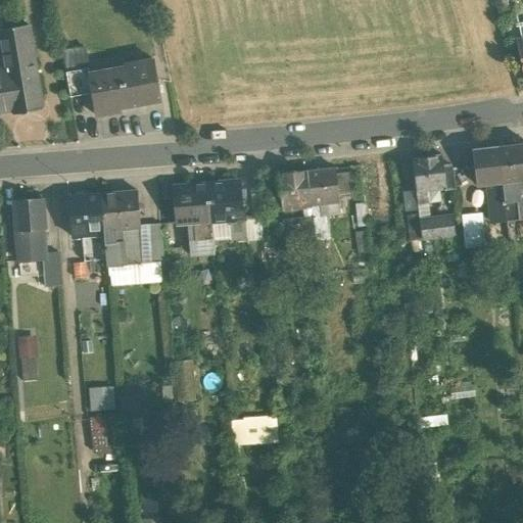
[(29,25),(0,30),(0,42),(4,68),(0,68),(0,112),(12,110),(12,115),(29,112),(28,103),(42,101),(29,25)]
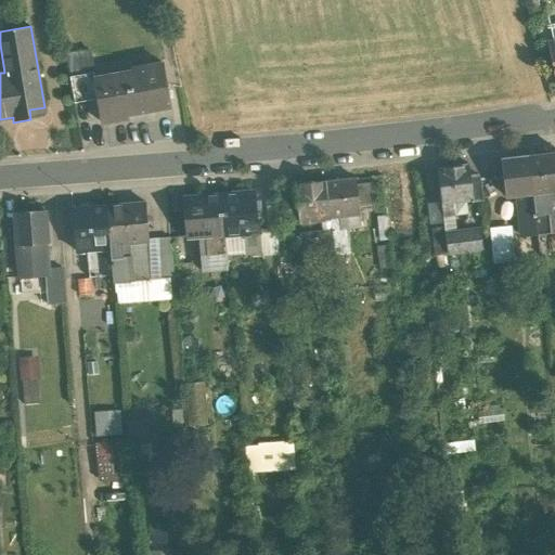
[(88,51),(65,55),(69,76),(92,72),(88,51)]
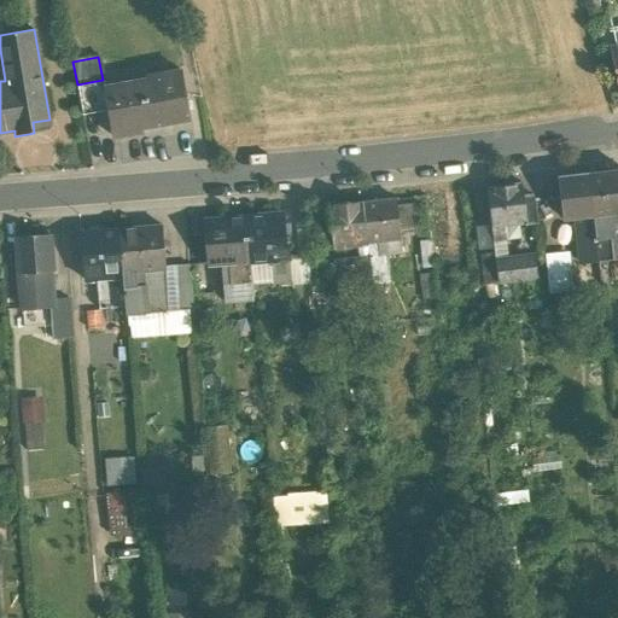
[(104,87),(103,88),(108,110),(111,135),(140,130),(140,126),(188,117),(181,71),(147,77),(147,80),(104,87)]
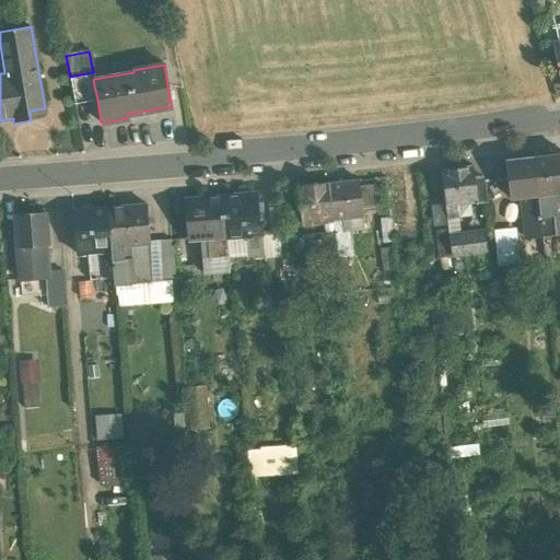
[(93,72),(70,77),(74,104),(97,100),(93,80),(94,79),(93,72)]
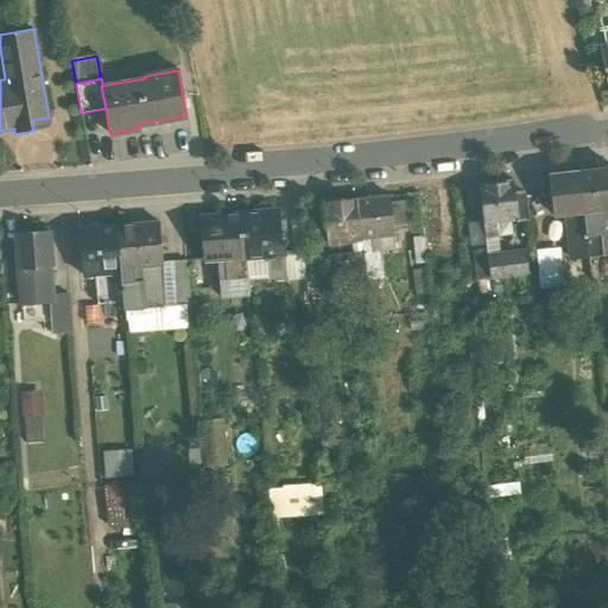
[(607,166),(577,170),(582,210),(583,210),(599,209),(607,207),(607,166)]
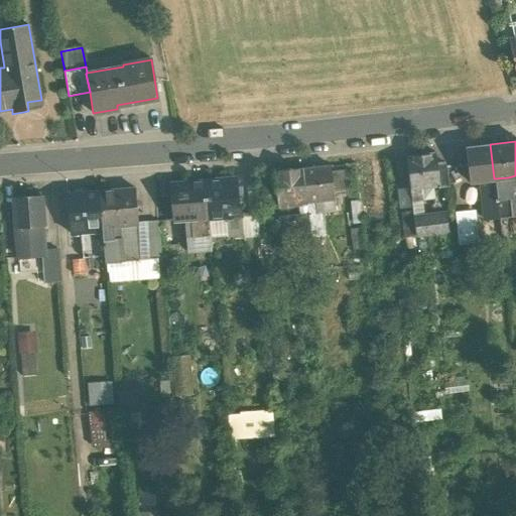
[(490,144),(466,147),(470,181),(481,180),(494,178),(490,144)]
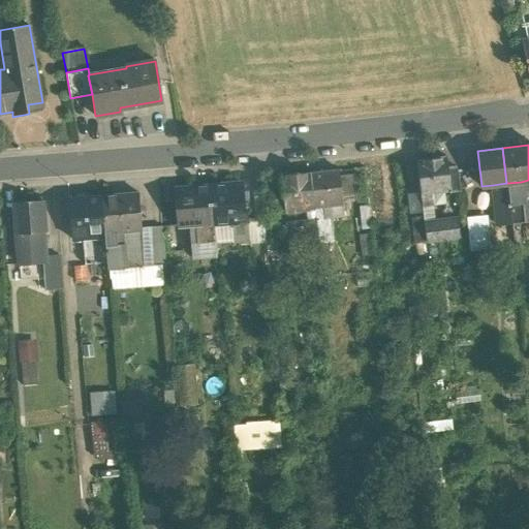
[(446,156),(416,160),(422,199),(428,198),(427,192),(448,190),(448,192),(460,190),(457,169),(448,170),(446,156)]
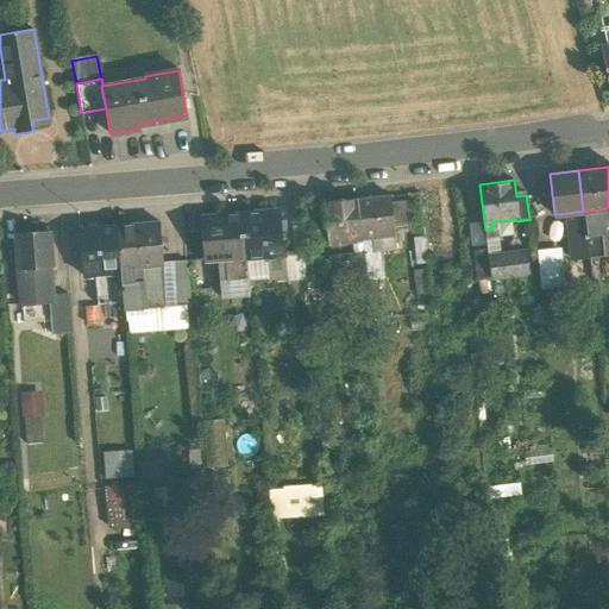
[(389,196),(358,201),(363,237),(374,236),(382,234),(394,233),(389,196)]
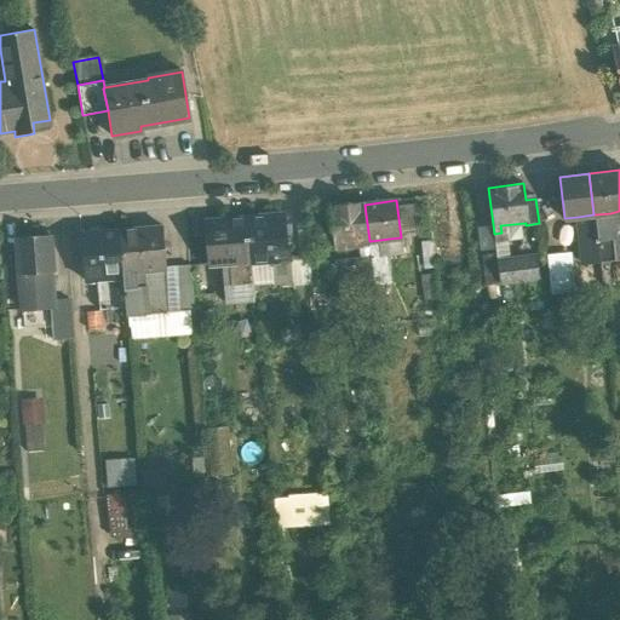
[(369,241),(365,205),(331,208),(334,245),(356,242),(369,241)]
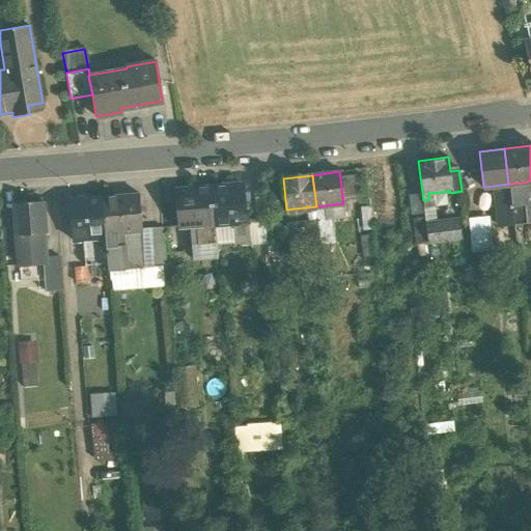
[(523,183),(509,184),(513,224),(527,222),(523,183)]
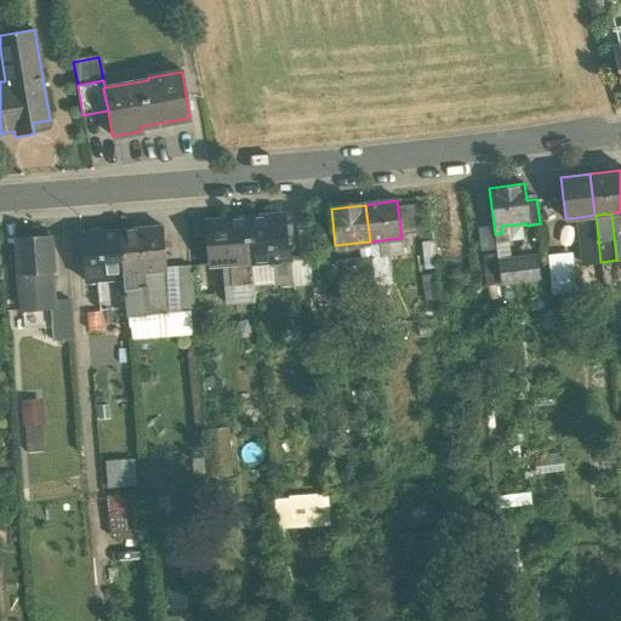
[(594,215),(579,217),(584,265),(600,262),(596,215),(594,215)]
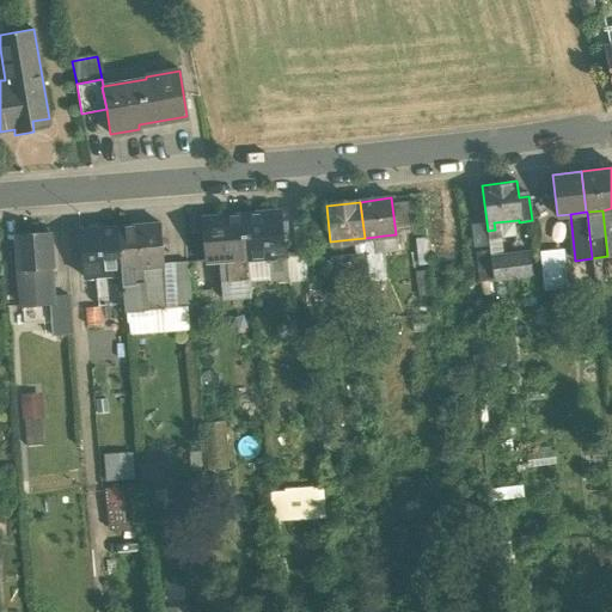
[(281,213),(245,216),(249,257),(287,255),(286,239),(282,239),(281,213)]
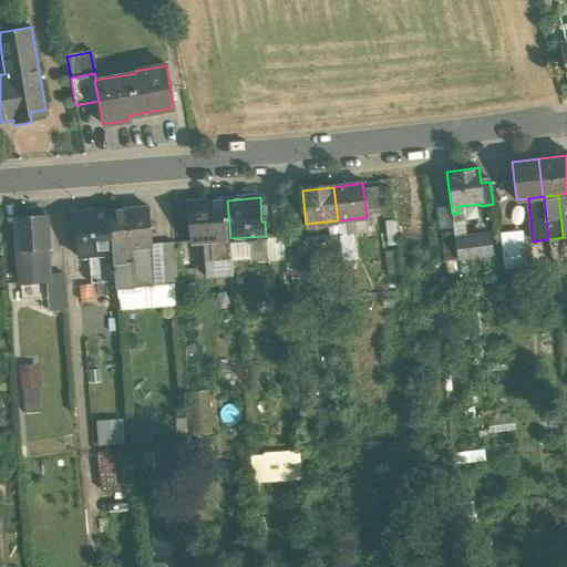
[(227,200),(189,204),(193,241),(204,240),(230,238),(227,200)]
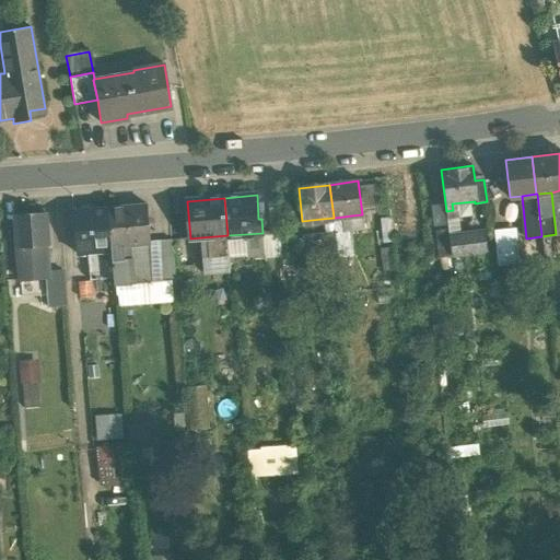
[(147,203),(107,207),(111,246),(130,244),(150,243),(147,203)]
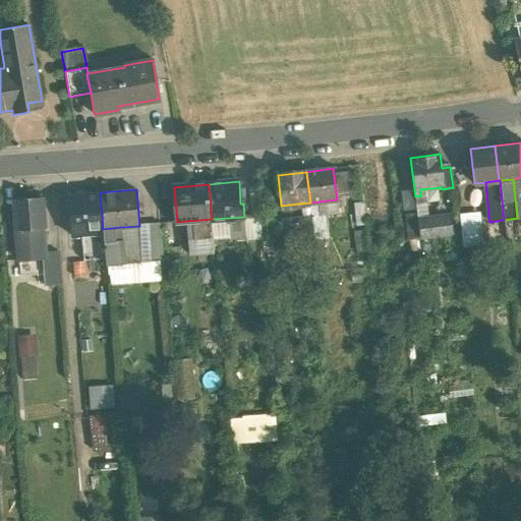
[(100,192),(67,195),(71,235),(80,235),(88,234),(88,230),(103,229),(100,192)]
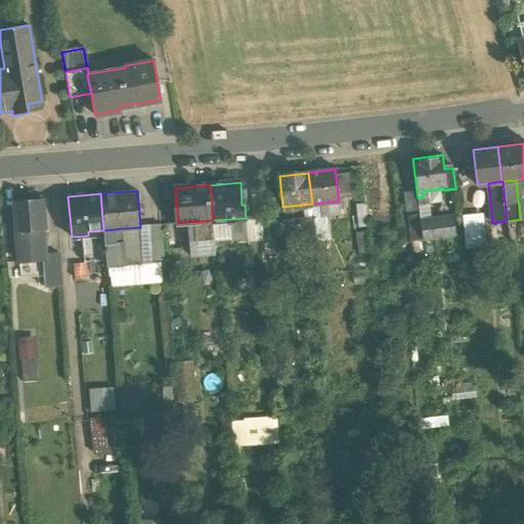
[(42,199),(14,201),(16,230),(40,228),(44,228),(42,199)]
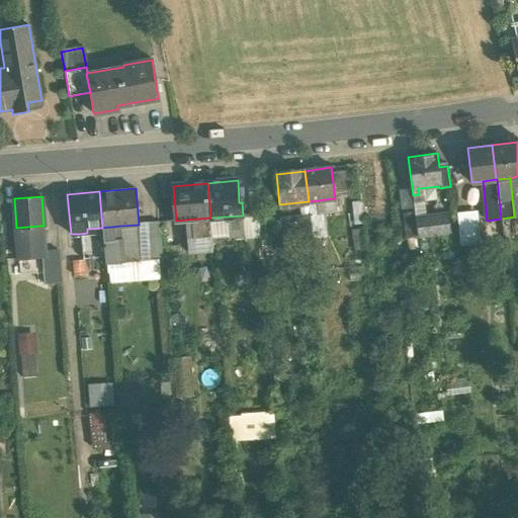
[(318,200),(309,201),(310,213),(312,237),(327,235),(324,212),(319,213),(318,200)]
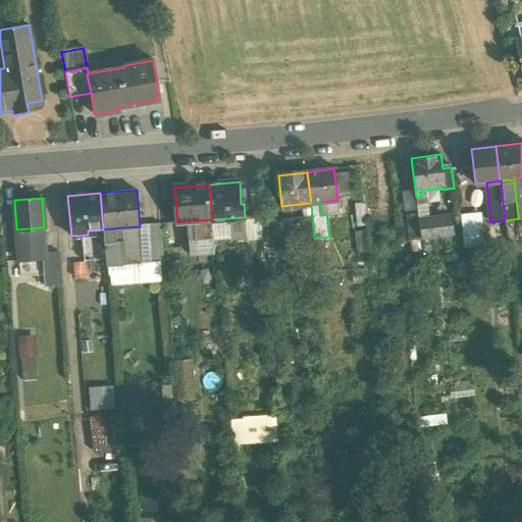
[(314,239),(312,215),(283,218),(283,221),(279,222),(281,238),(285,238),(285,242),(314,239)]
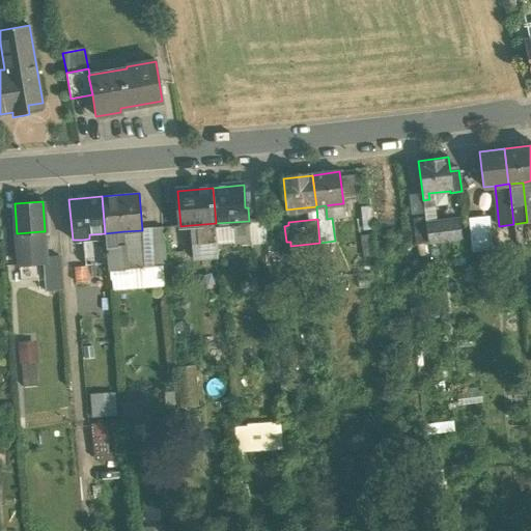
[(459,219),(425,223),(427,242),(462,236),(459,219)]
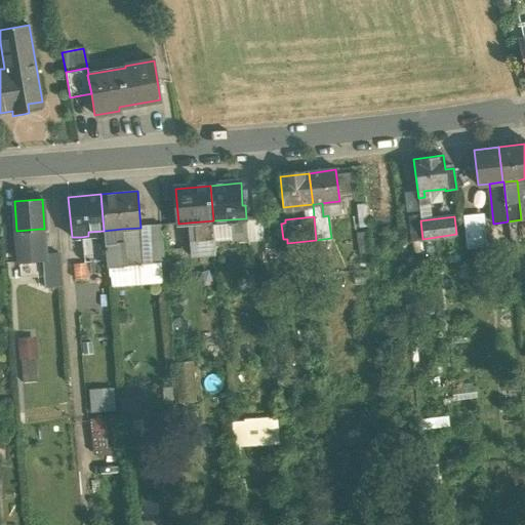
[(482,219),(465,221),(467,247),(485,245),(482,219)]
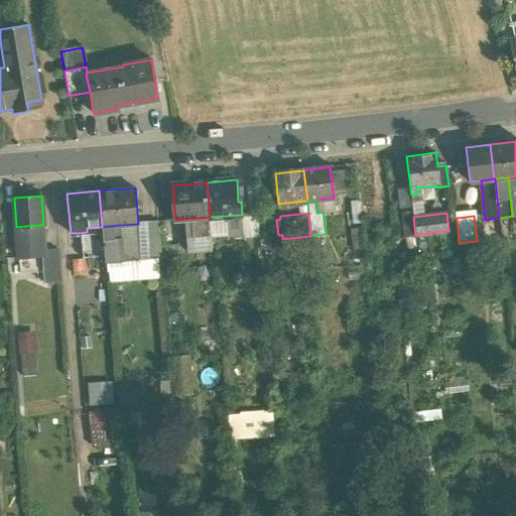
[(210,217),(185,219),(186,237),(211,235),(210,217)]
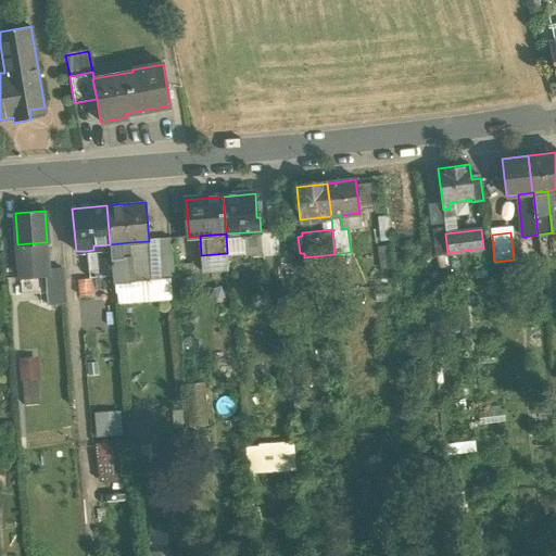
[(149,241),(129,242),(131,281),(151,280),(149,241)]
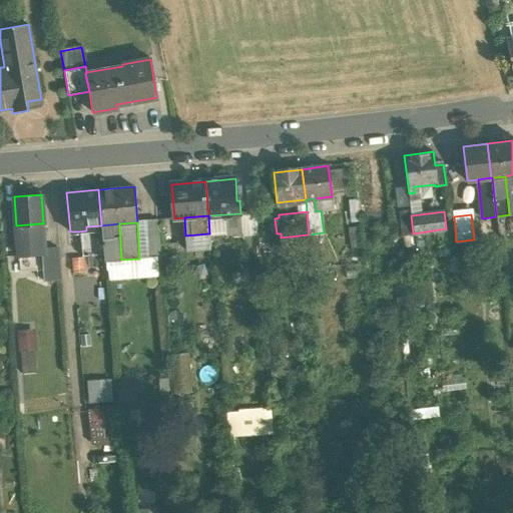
[(16,225),(18,255),(41,253),(39,223),(16,225)]
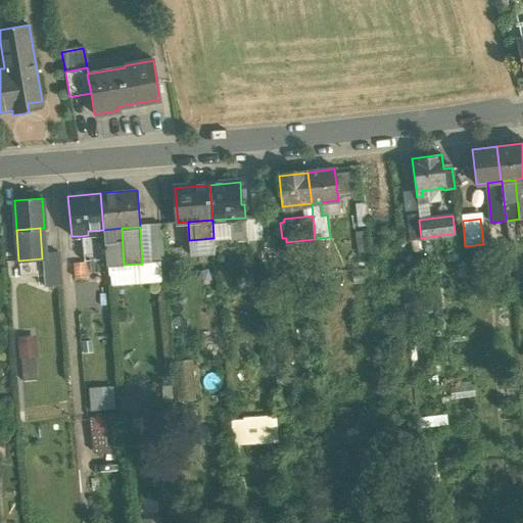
[(122,228),(103,230),(106,259),(106,266),(124,265),(122,228)]
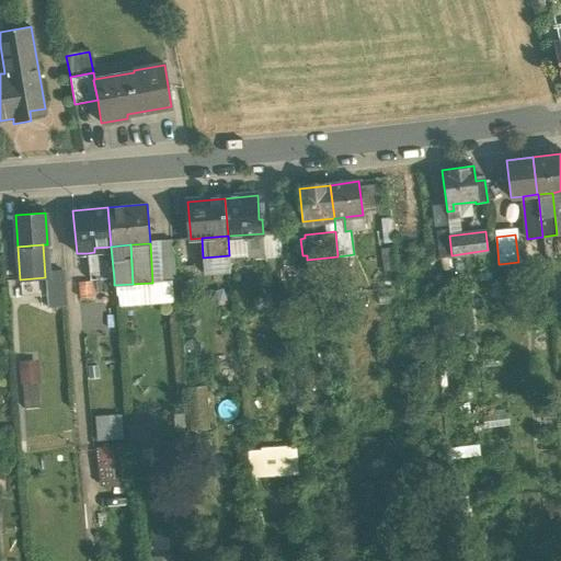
[(111,247),(94,248),(94,252),(87,253),(90,281),(114,278),(111,247)]
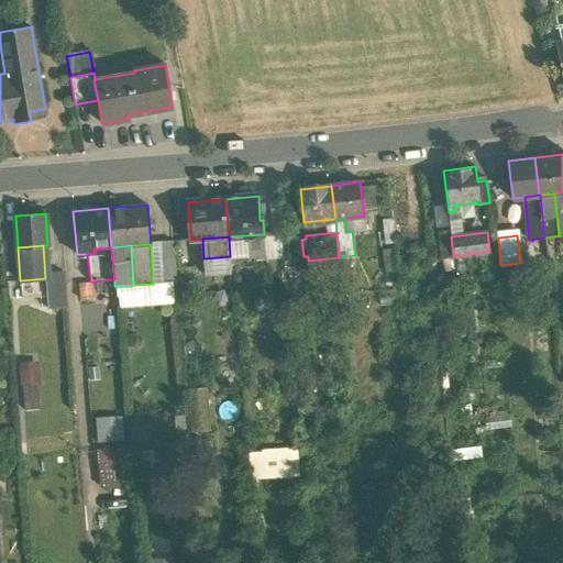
[(39,359),(21,360),(23,407),(41,406),(39,359)]
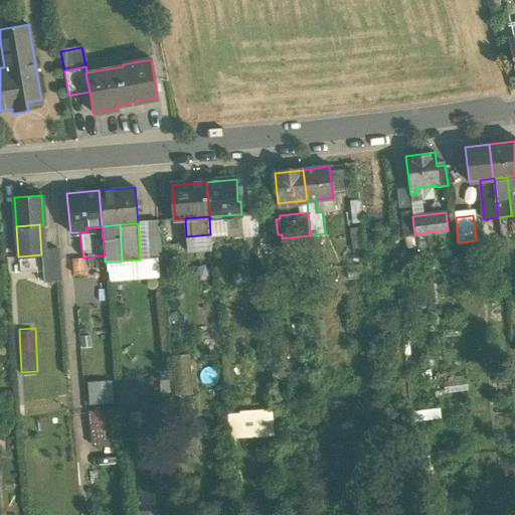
[(174,392),(192,391),(191,352),(173,353),(174,392)]
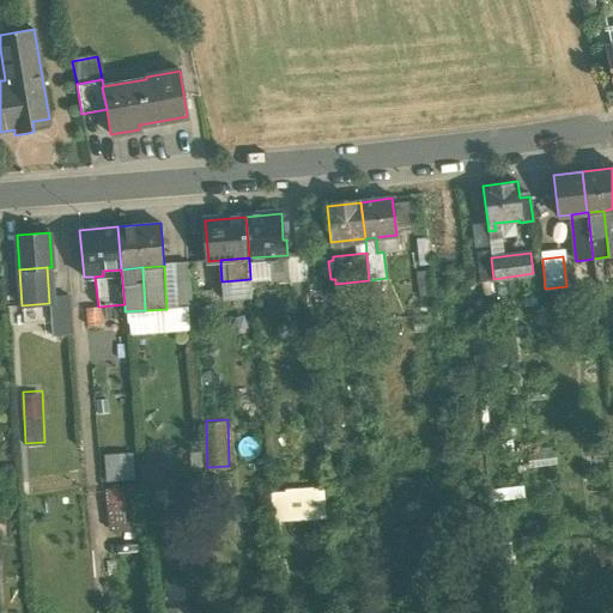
[(125,444),(105,445),(108,473),(127,472),(125,444)]
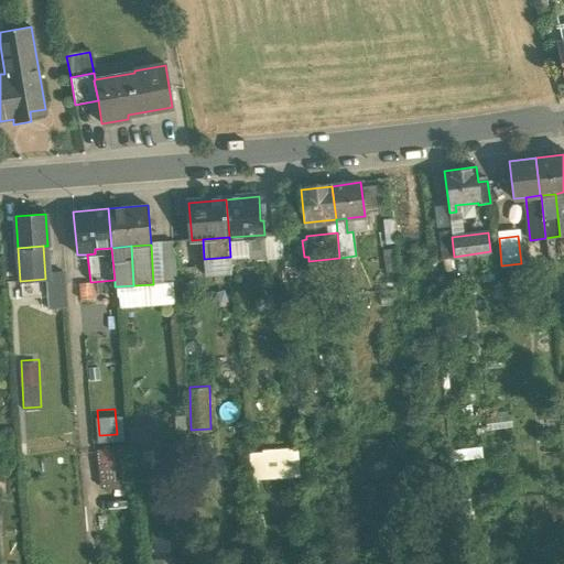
[(144,414),(130,415),(132,437),(147,436),(144,414)]
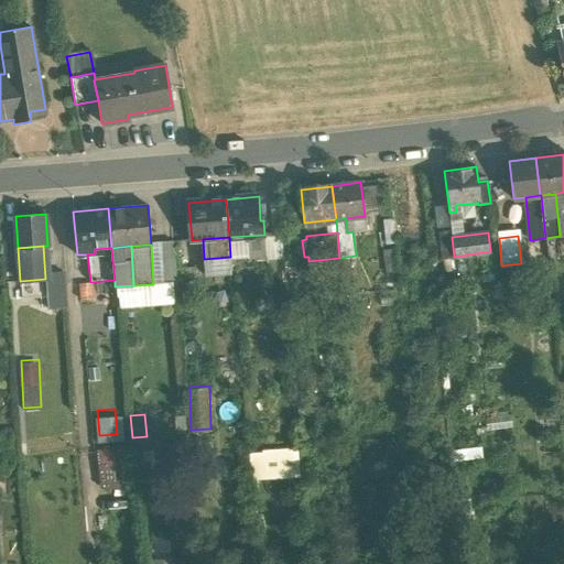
[(300,445),(262,446),(263,476),(301,475),(300,445)]
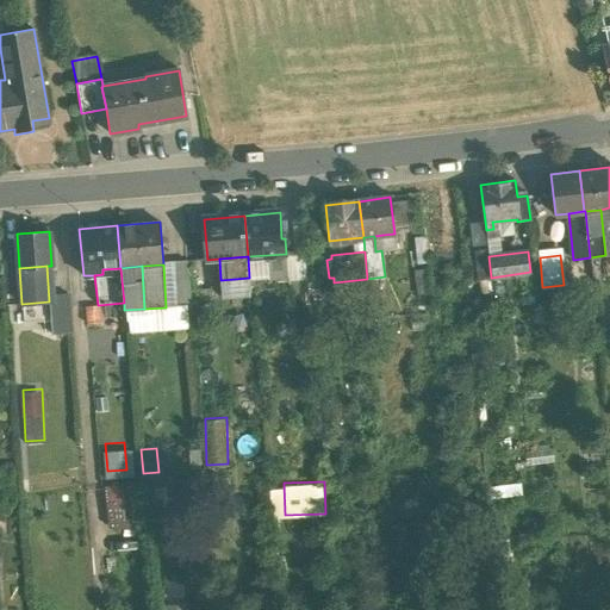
[(134,485),(100,487),(101,503),(135,500),(134,485)]
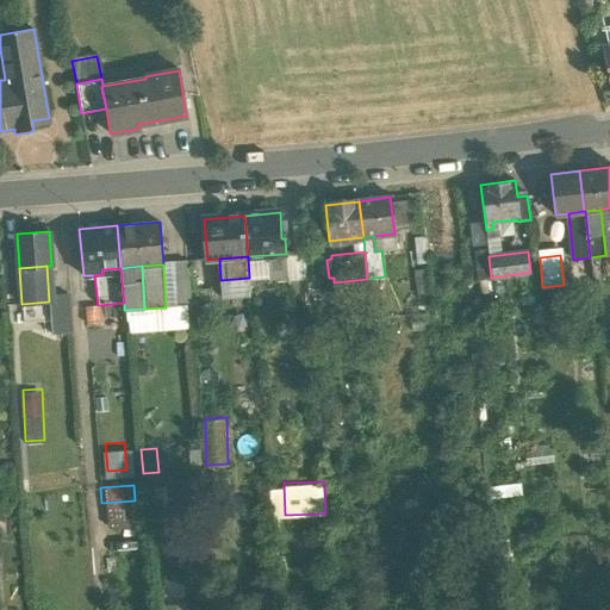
[(185,609),(185,597),(162,599),(162,609),(185,609)]
